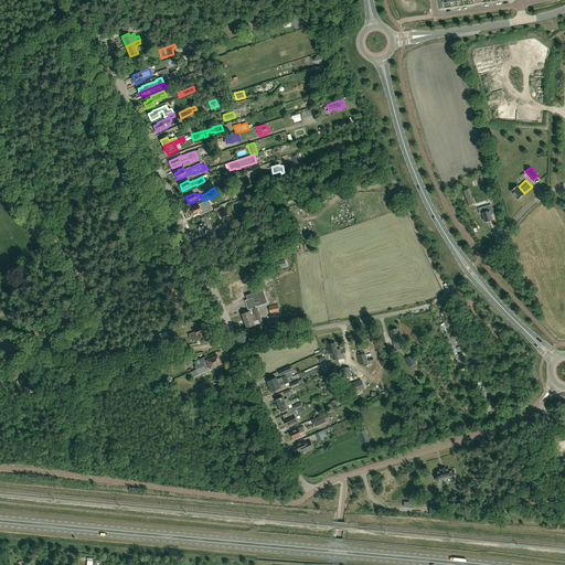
[(198,213),(201,211),(200,209),(208,205),(205,201),(190,208),(193,214),(196,212),(198,213)]
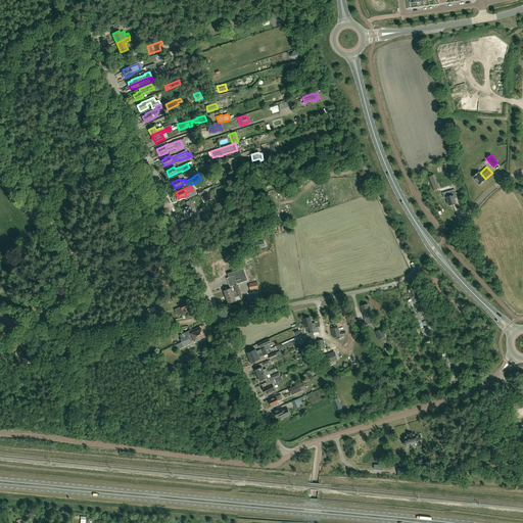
[(449,205),(456,203),(454,196),(456,195),(455,191),(448,193),(449,196),(446,197),(449,205)]
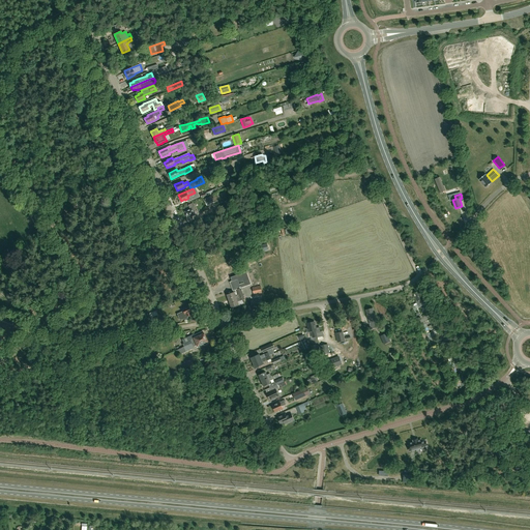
[(207,207),(214,203),(211,197),(204,201),(207,207)]
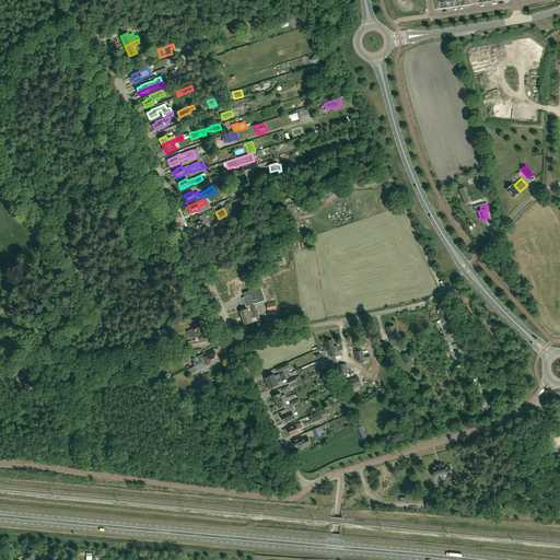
[(197,226),(196,228),(197,230),(198,230),(198,231),(206,228),(207,228),(209,226),(209,225),(209,223),(207,222),(206,219),(203,214),(199,217),(201,221),(195,223),(197,226)]
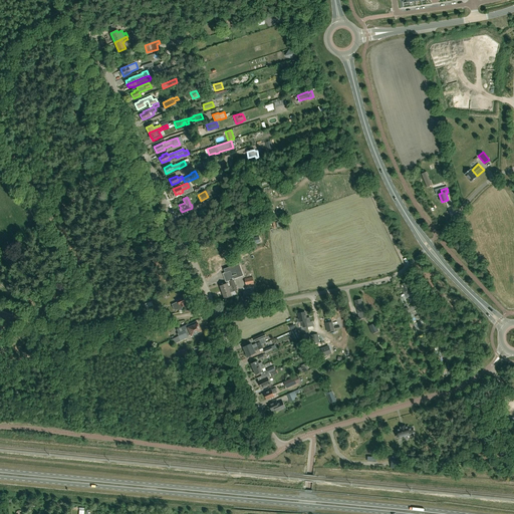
[(259,236),(258,236),(250,238),(248,239),(250,245),(261,242),(259,236)]
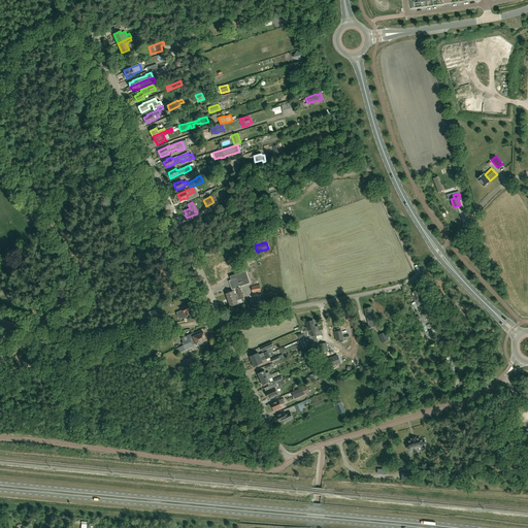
[(245,267),(229,273),(230,276),(231,281),(229,281),(233,292),(226,294),(227,295),(226,295),(227,298),(228,297),(229,300),(242,295),(240,287),(251,284),(245,267)]
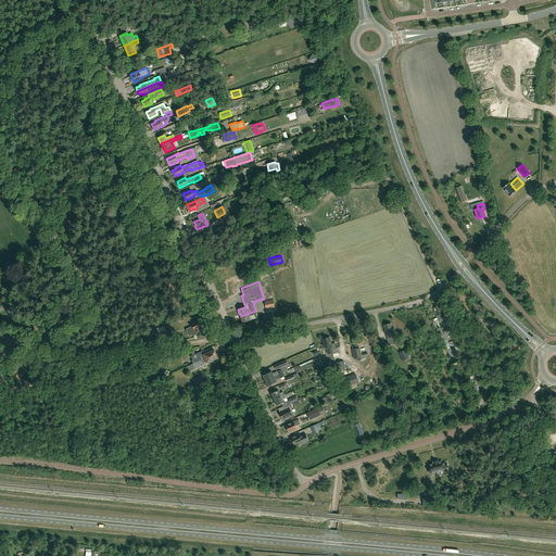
[(447,321),(446,319),(447,318),(440,305),(433,308),(438,316),(437,316),(438,319),(433,321),(434,325),(439,323),(440,323),(442,321),(443,320),(444,324),(447,321)]
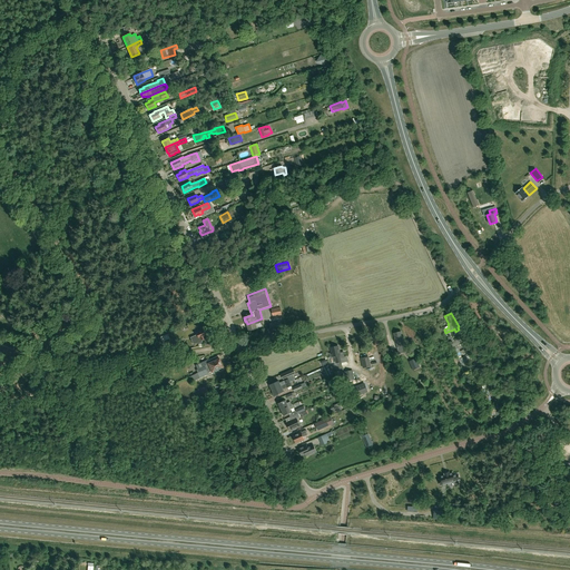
[(249,331),(253,330),(254,331),(256,330),(256,328),(257,328),(256,324),(264,322),(262,318),(247,324),(249,331)]
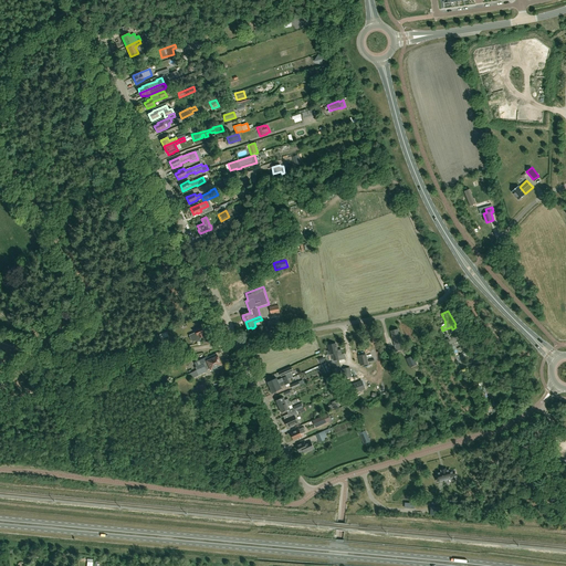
[(269,329),(281,327),(279,318),(268,321),(269,329)]
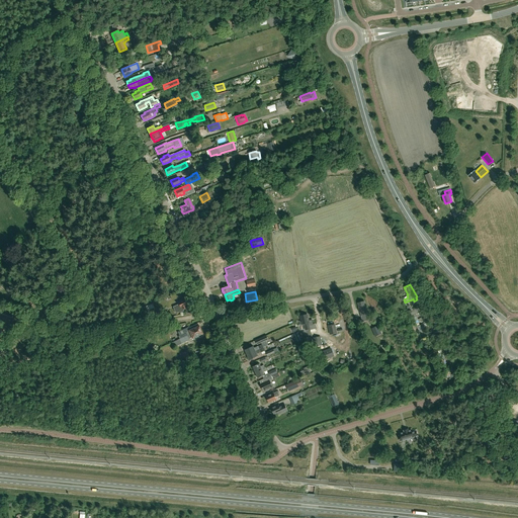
[(176,313),(183,311),(182,310),(189,307),(188,304),(186,298),(178,303),(179,305),(173,308),(176,313)]
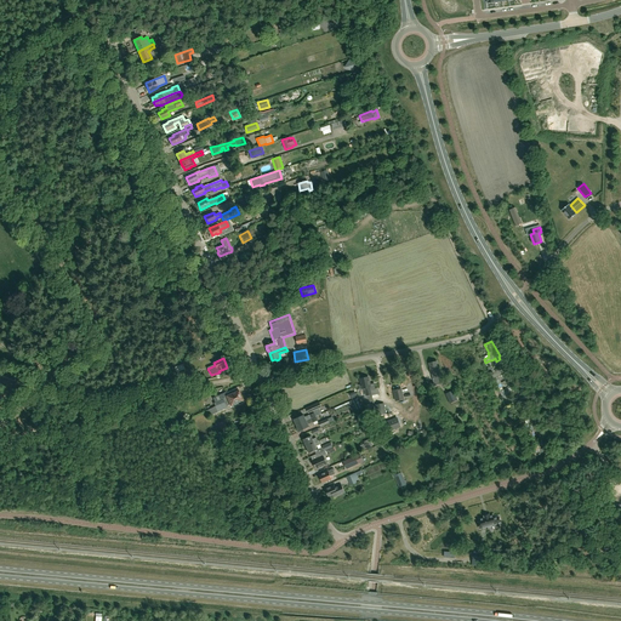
[(438,369),(436,362),(429,364),(431,371),(432,370),(433,377),(440,376),(438,369)]
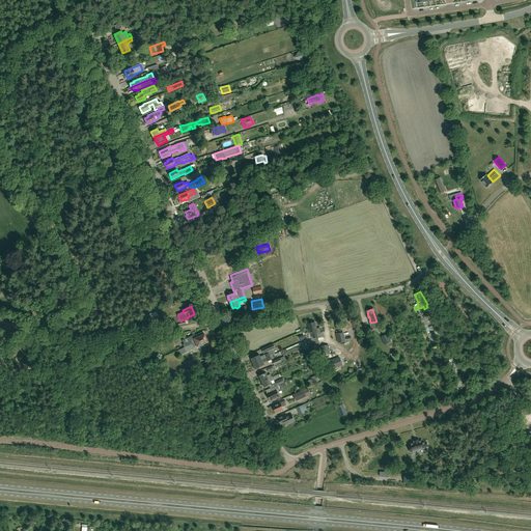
[(156,324),(164,320),(161,314),(154,318),(156,324)]
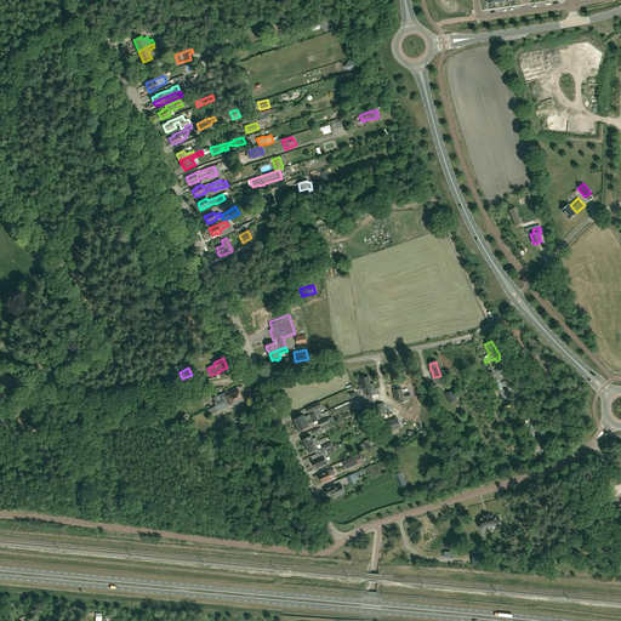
[(503,389),(496,377),(505,372),(502,368),(491,374),(494,379),(506,403),(505,403),(507,406),(512,403),(510,399),(512,398),(506,388),(503,389)]
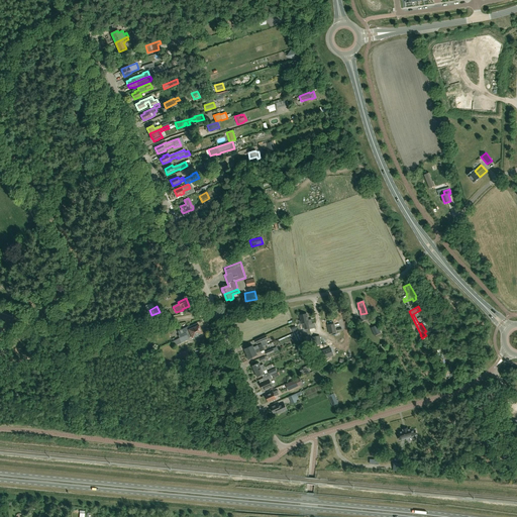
[(301,321),(300,321),(301,323),(302,323),(304,323),(305,329),(309,328),(309,329),(315,328),(316,327),(315,324),(314,323),(313,323),(312,319),(308,320),(307,314),(300,315),(301,321)]
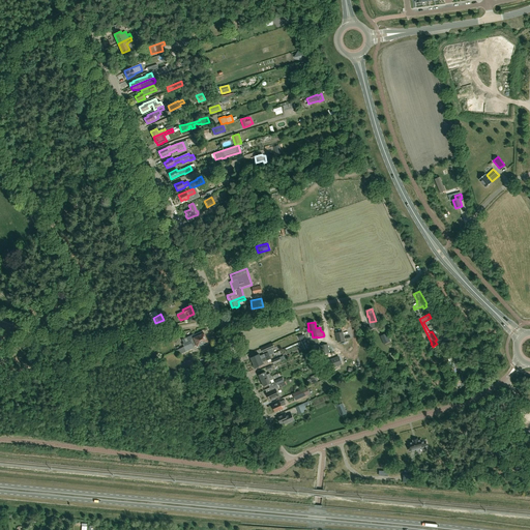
[(187,345),(205,337),(202,331),(193,335),(193,334),(186,337),(188,341),(182,344),(184,348),(188,346),(187,345)]
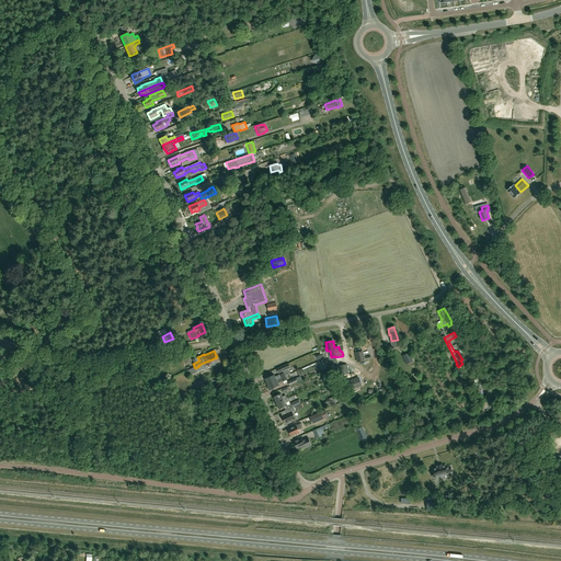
[(355,353),(357,362),(365,361),(363,351),(355,353)]
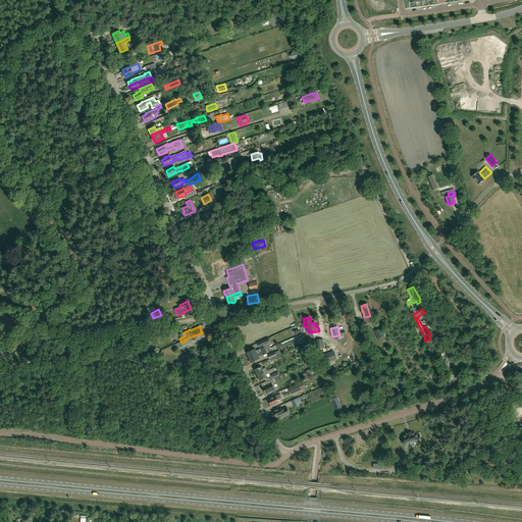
[(375,331),(378,338),(384,336),(381,328),(375,331)]
